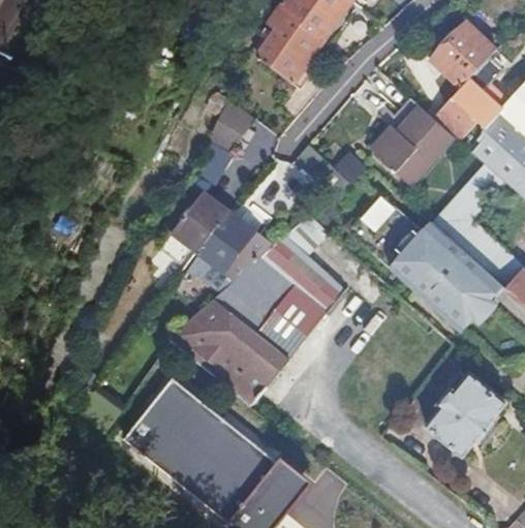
[(349,14),(343,9),(349,0),(284,0),(279,8),(321,40),(329,31),(335,35),(349,14)]
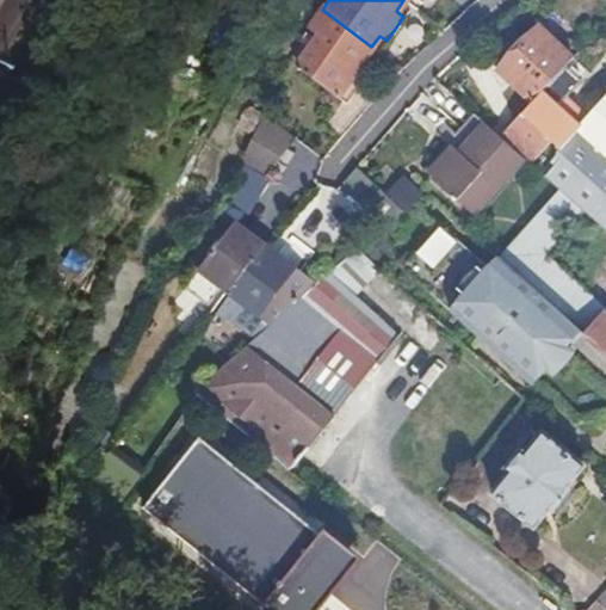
[(371,47),(322,10),(310,26),(319,32),(296,65),(345,102),(371,63),(364,59),(371,47)]
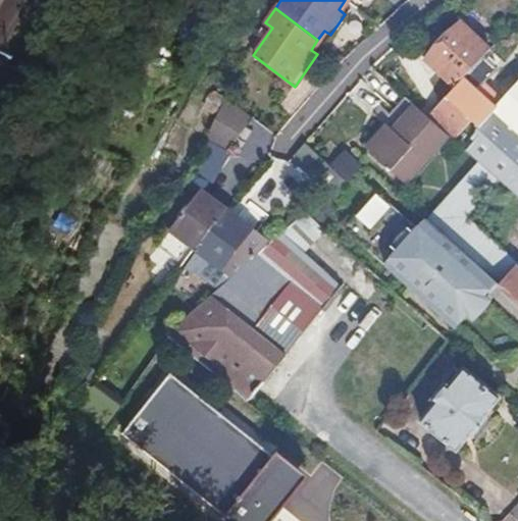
[(488,50),(460,22),(424,58),(454,86),(483,55),(488,50)]
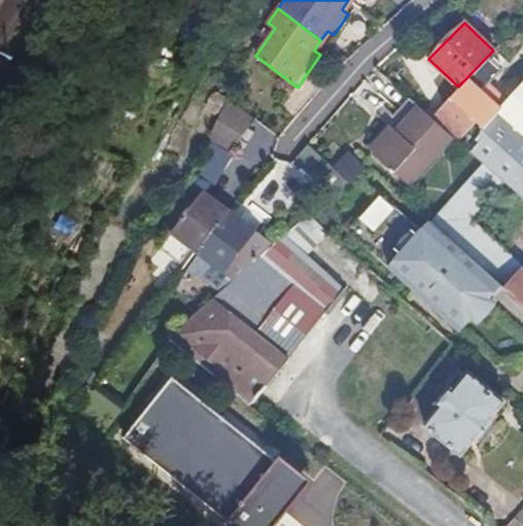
[(484,90),(502,68),(488,56),(458,86),(448,98),(475,121),(483,129),(498,111),(503,105),(484,90)]
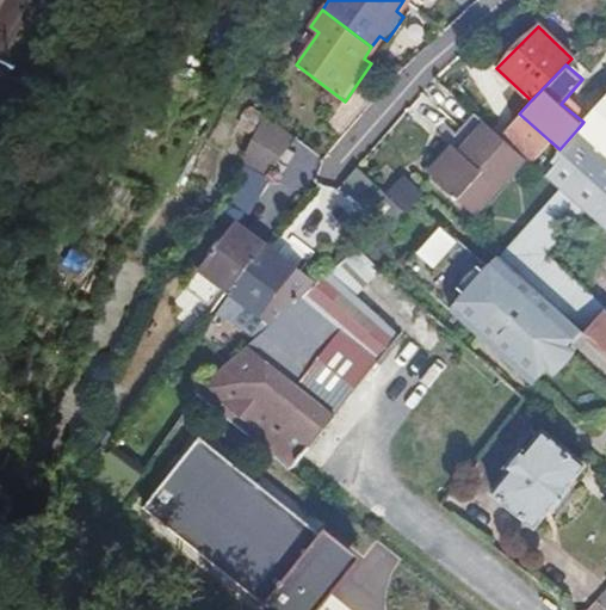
[(605,96),(595,109),(589,115),(583,122),(577,129),(605,154),(605,96)]
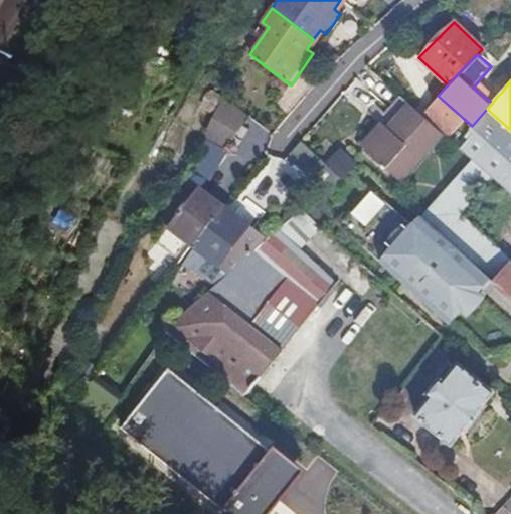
[(497,97),(502,92),(496,87),(492,93),(497,97)]
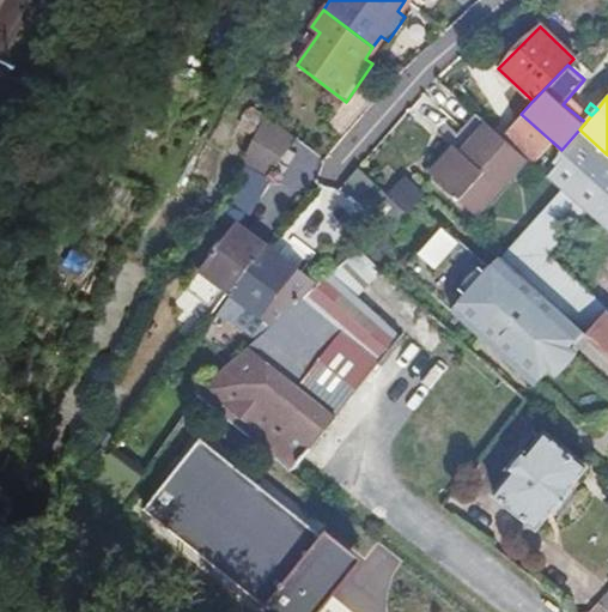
[(430,173),(474,212),(524,158),(500,135),(473,111),(456,132),(445,122),(437,129),(453,145),(430,173)]
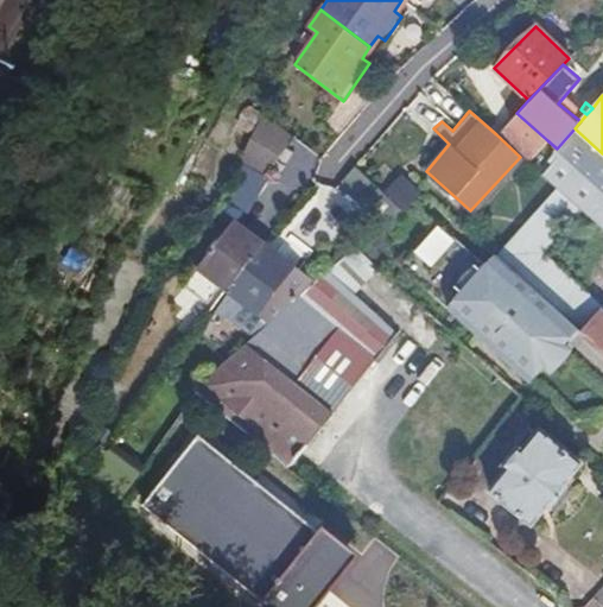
[(527,163),(547,140),(516,113),(496,134),(520,157),(527,163)]
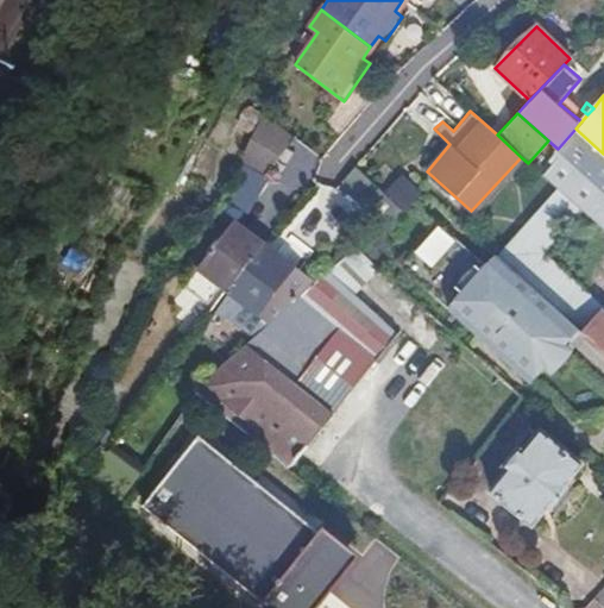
[(238,164),(270,175),(287,129),(256,118),(238,164)]
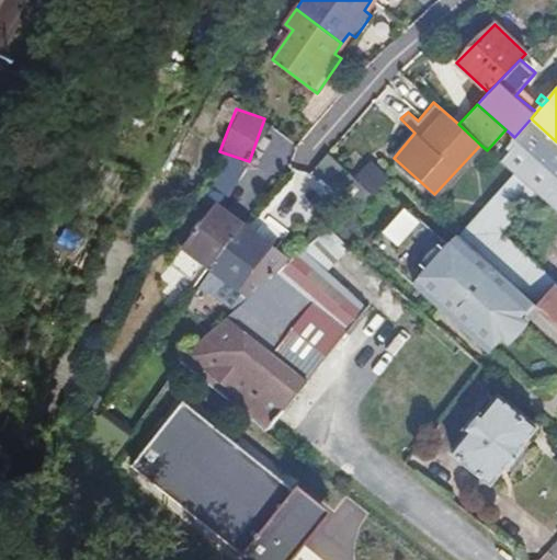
[(556,141),(531,118),(514,137),(519,141),(501,162),(513,173),(535,193),(556,212),(556,141)]
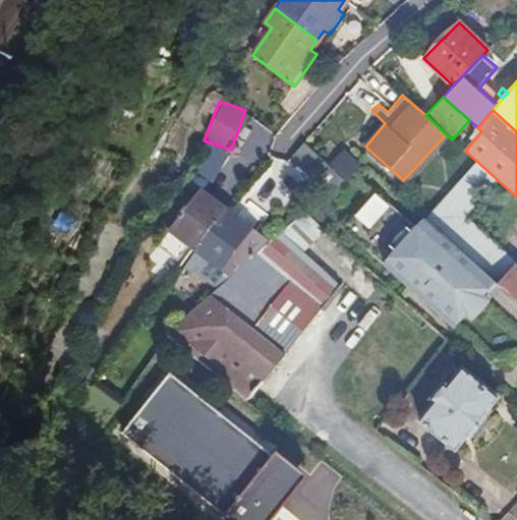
[(190,172),(213,183),(228,154),(206,142),(190,172)]
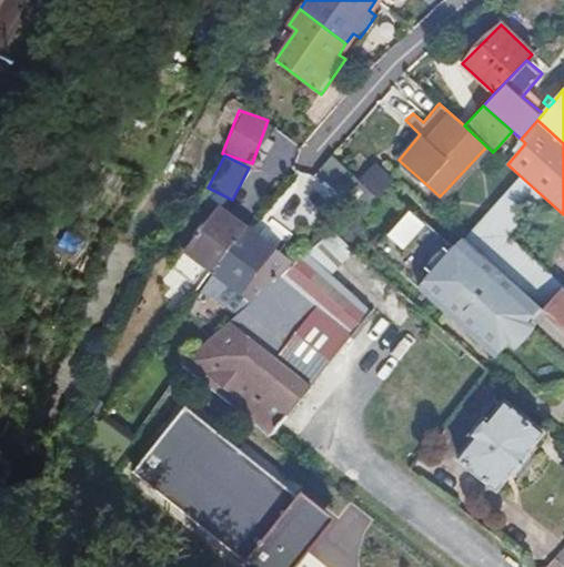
[(376,195),(330,155),(321,165),(315,172),(358,210),(376,195)]
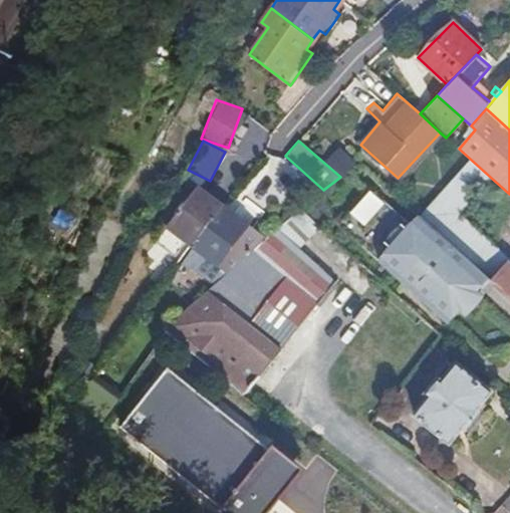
[(509,263),(507,261),(508,259),(457,214),(490,177),(470,159),(420,215),(509,296),(509,263)]
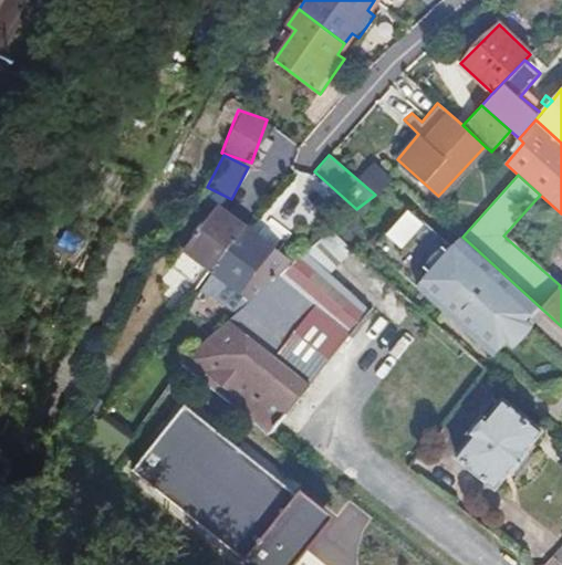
[(212,268),(246,225),(218,202),(185,247),(212,268)]
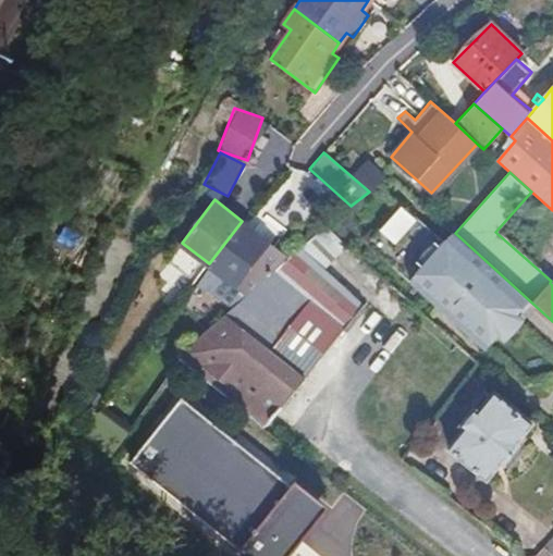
[(400,283),(390,294),(468,362),(516,307),(438,239),(432,246),(393,212),(360,249),(400,283)]
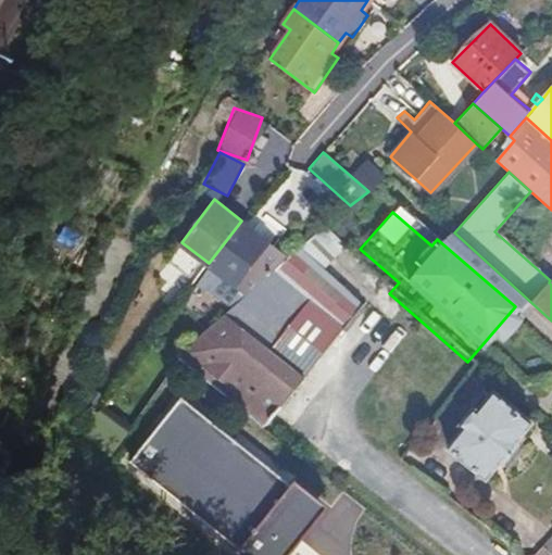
[(288,256),(241,221),(209,263),(248,292),(288,256)]
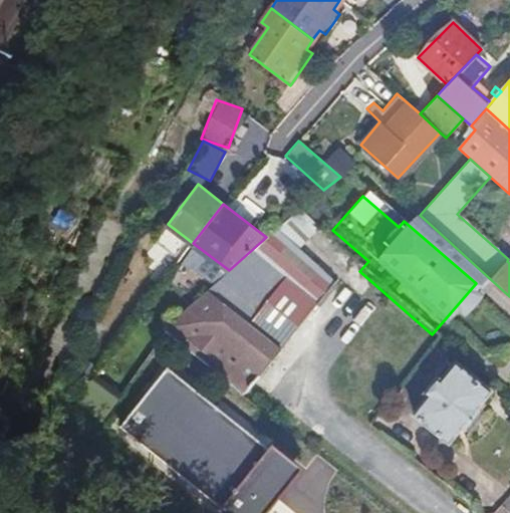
[(281,224),(297,211),(293,207),(278,220),(281,224)]
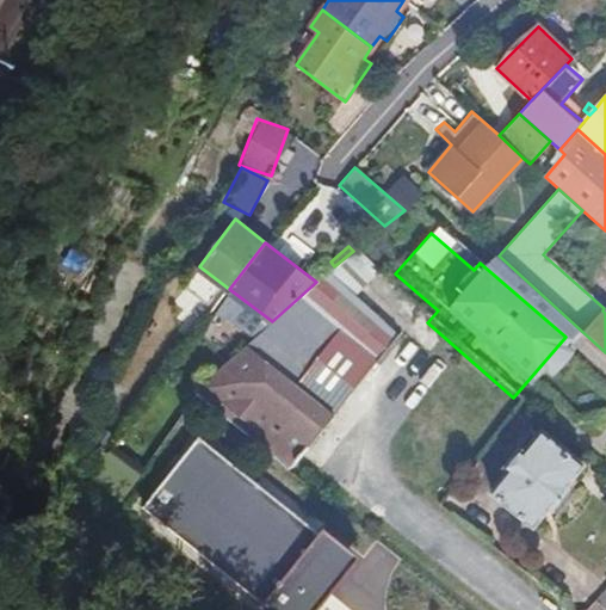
[(381,271),(356,248),(353,251),(334,266),(326,273),(356,299),(381,271)]
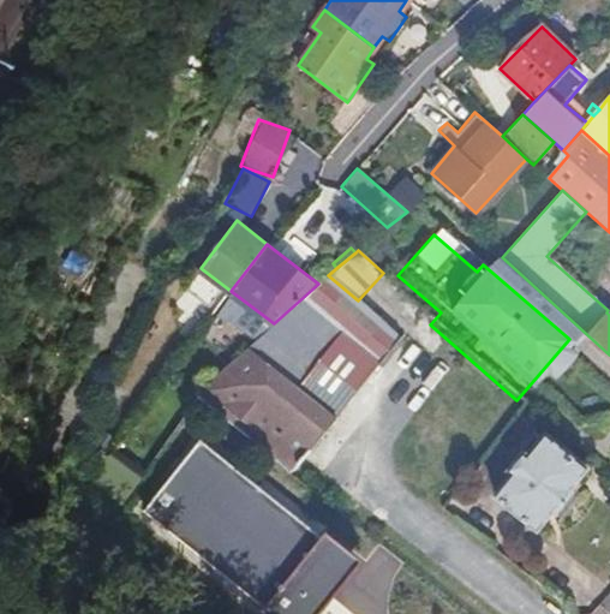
[(381,358),(400,334),(358,300),(328,275),(318,284),(274,323),(249,345),(335,415),(378,361),(381,358)]
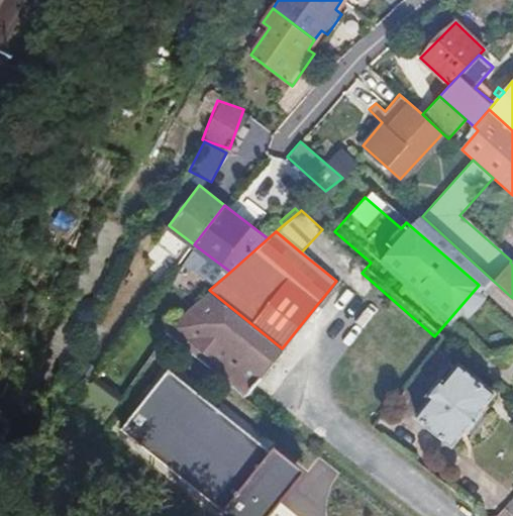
[(282,348),(209,290),(184,311),(167,332),(244,395),(282,348)]
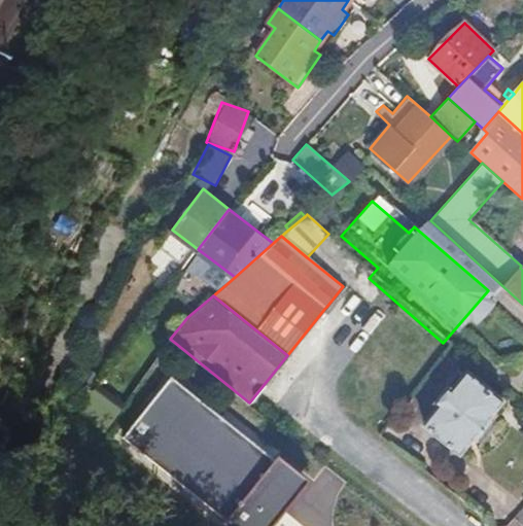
[(488,419),(503,399),(466,372),(452,388),(448,385),(436,400),(439,405),(423,424),(459,453),(475,434),(476,435),(489,420),(488,419)]
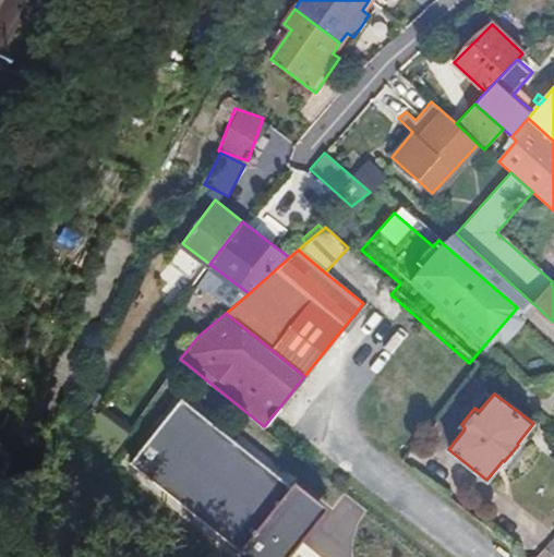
[(297,489),(182,399),(159,427),(216,473),(273,519),(297,489)]
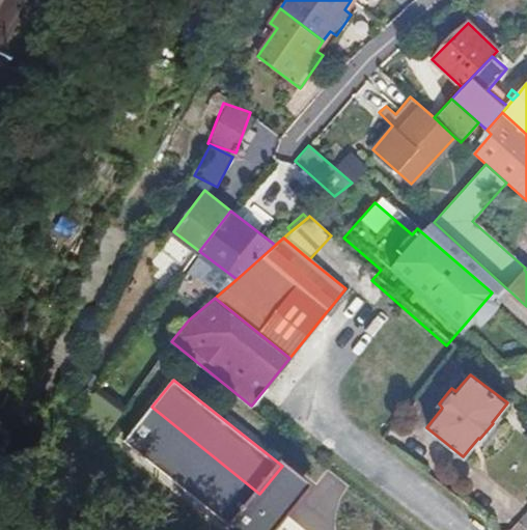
[(259,494),(205,450),(151,407),(125,440),(127,442),(233,527),(259,494)]
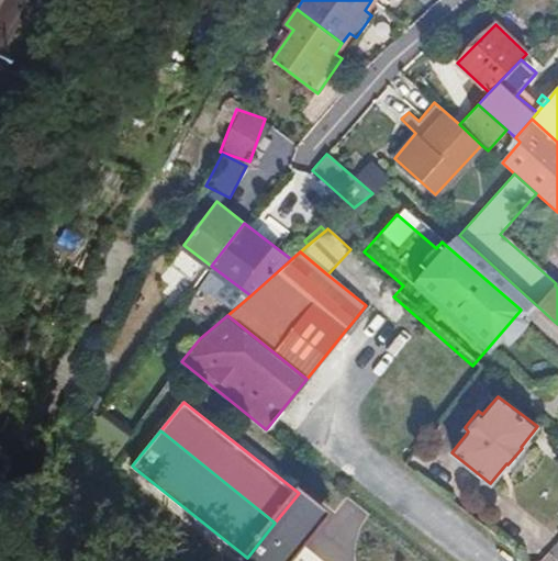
[(397,560),(419,560),(404,550),(397,560)]
